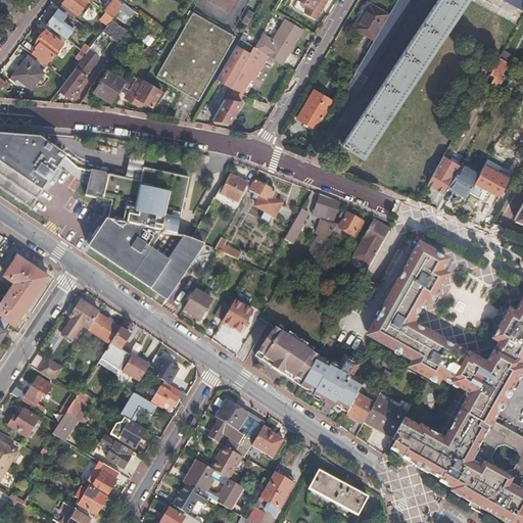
[(63,0),(62,3),(78,13),(81,9),(83,11),(87,5),(85,3),(87,0),(63,0)]
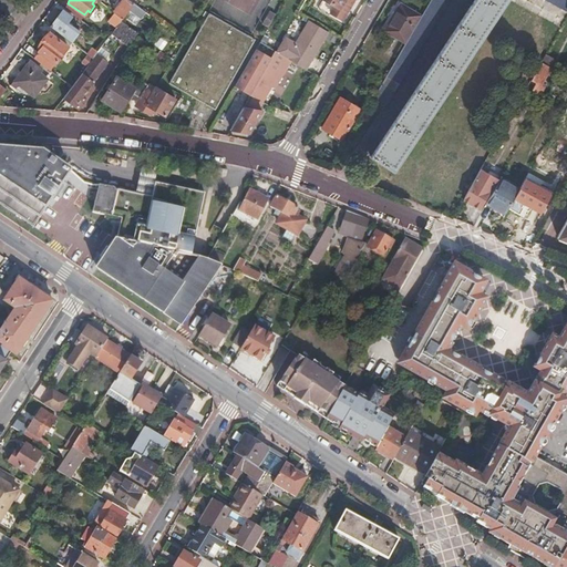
[(138,14),(143,9),(131,0),(122,0),(114,11),(123,18),(131,9),(138,14)]
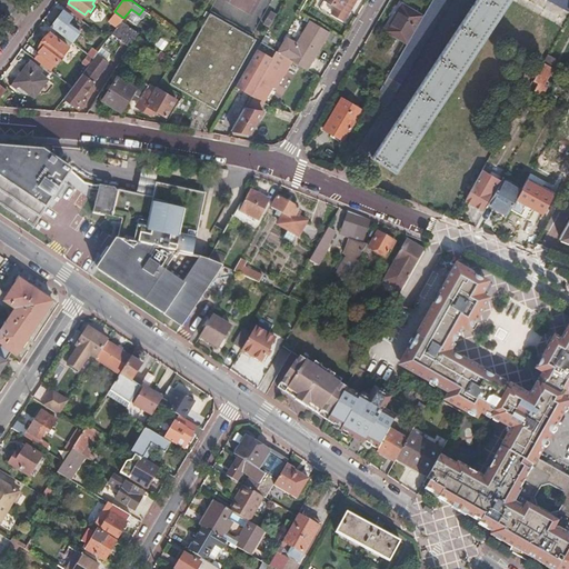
[(337,6),(327,0),(325,0),(320,8),(331,15),(332,12),(337,6)]
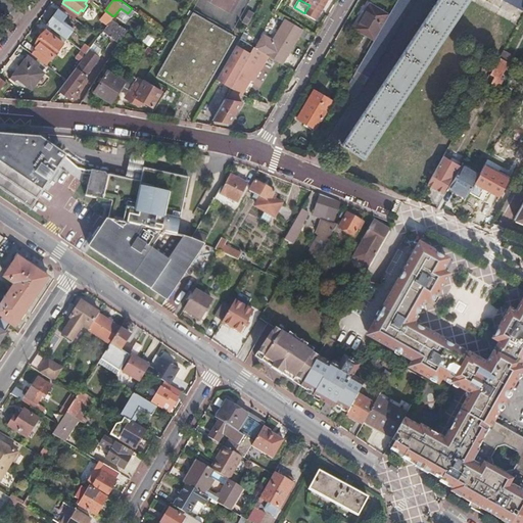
[(326,0),(300,0),(310,5),(305,11),(316,17),(320,11),(321,10),(326,0)]
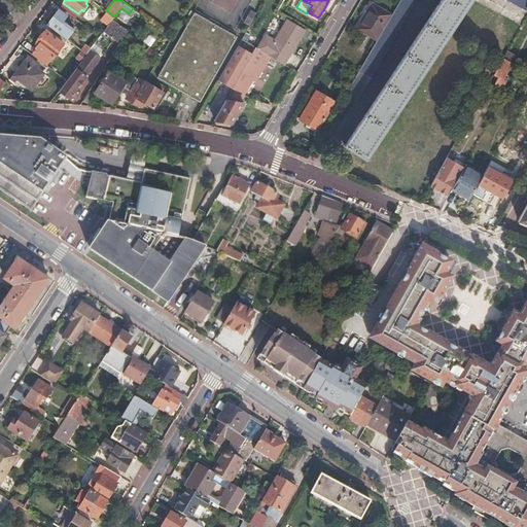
[(470,0),(441,0),(346,145),(367,159),(470,0)]
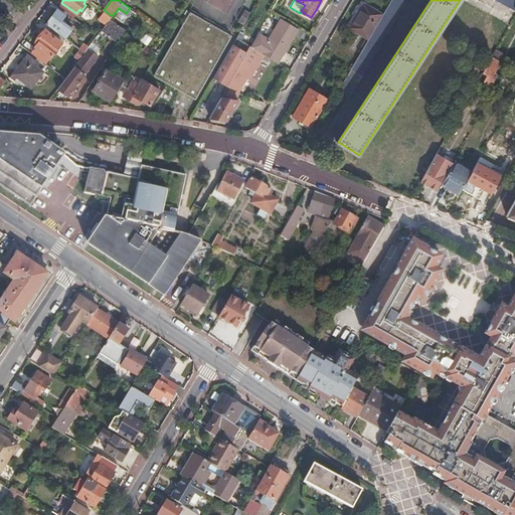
[(346,77),(340,88),(351,95),(362,75),(363,76),(406,0),(390,0),(383,14),(369,37),(346,77)]
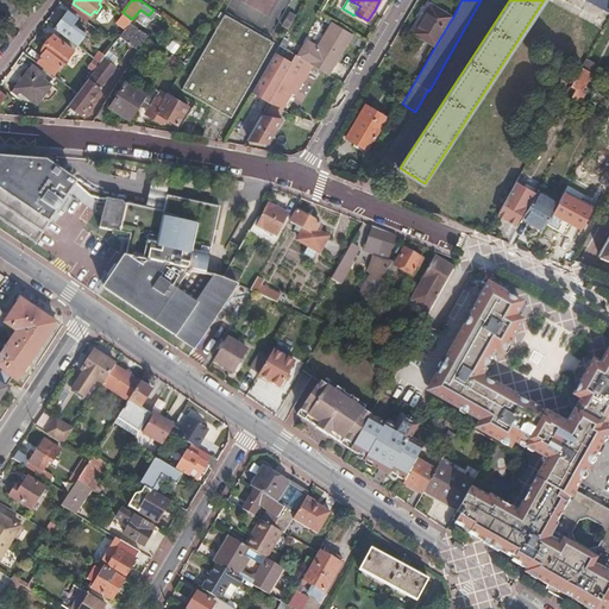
[(608,0),(586,0),(608,11),(608,0)]
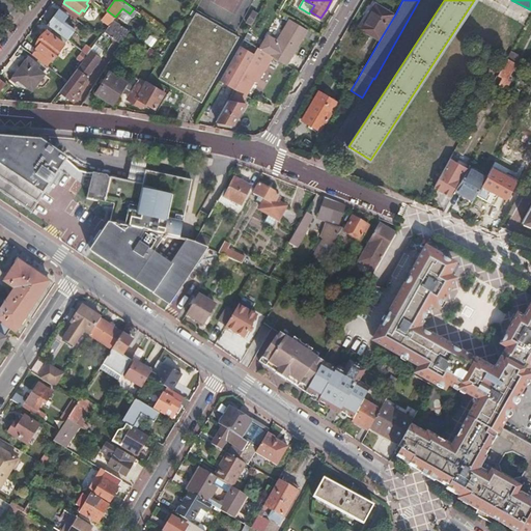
[(381,38),(395,15),(372,2),(359,26),(381,38)]
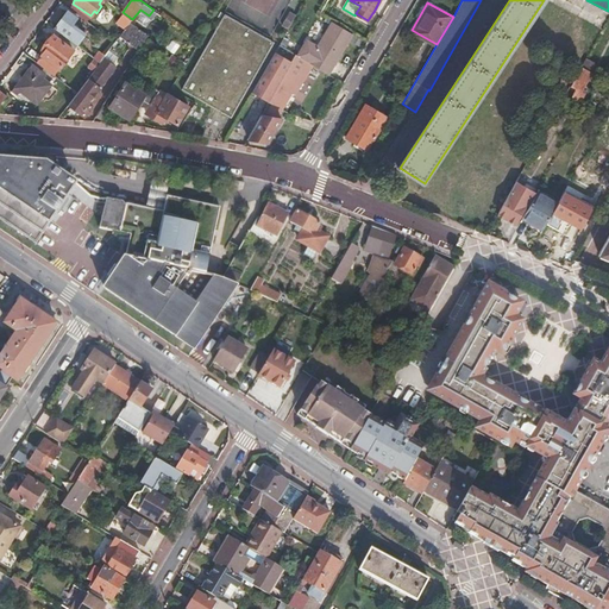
[(73,4),(69,7),(87,20),(90,16),(73,4)]
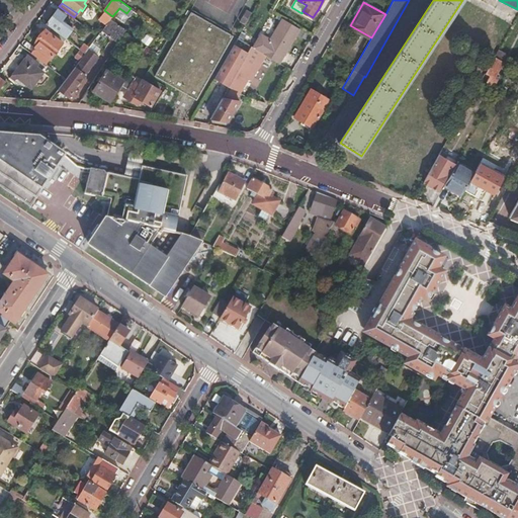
[(48,5),(38,21),(45,24),(54,8),(48,5)]
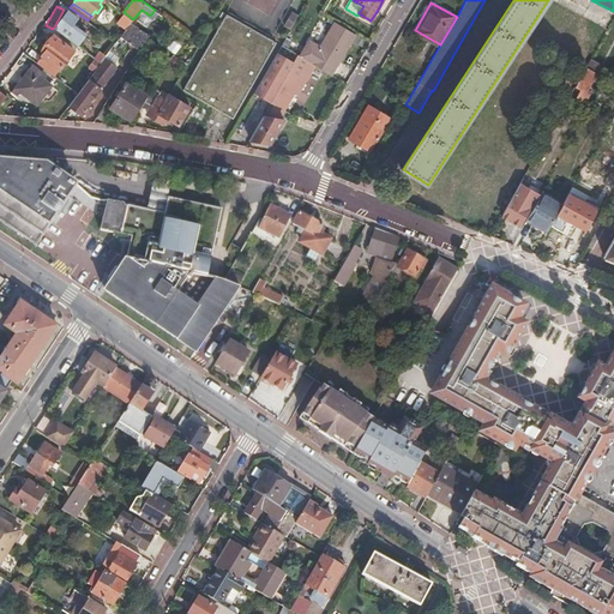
[(68,10),(55,28),(74,43),(78,40),(73,36),(78,30),(76,28),(76,26),(73,24),(78,18),(68,10)]
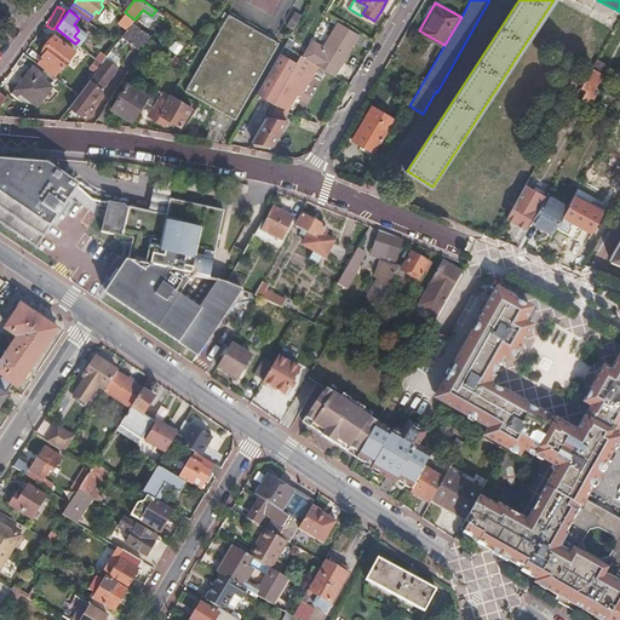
[(133,22),(135,19),(125,12),(119,21),(128,28),(133,22)]
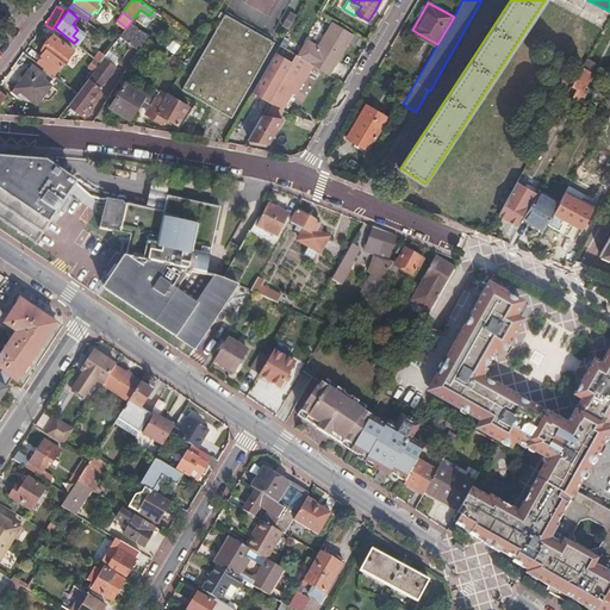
[(282,25),(288,29),(296,17),(290,13),(282,25)]
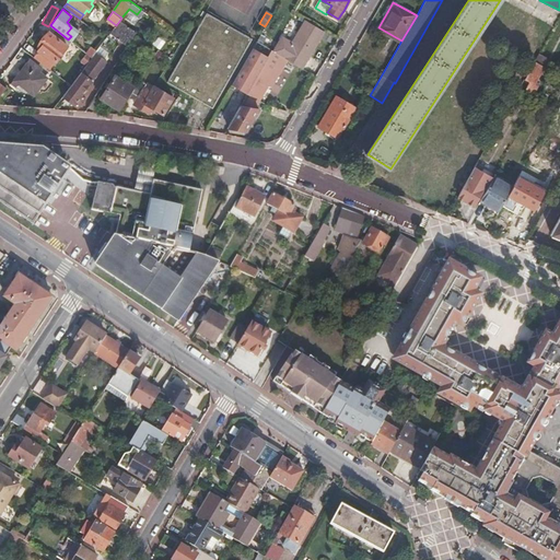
[(253,38),(207,13),(167,82),(212,108),(253,38)]
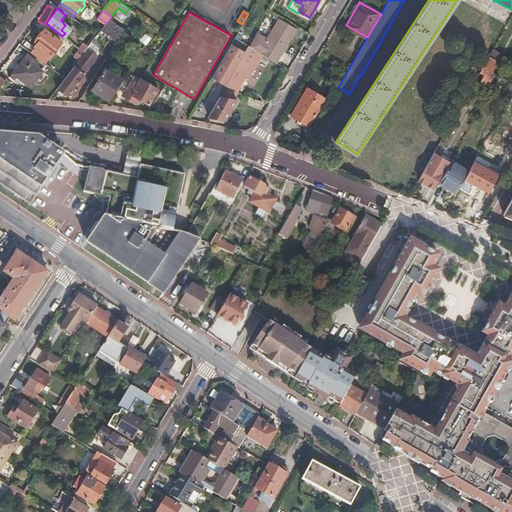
[(117,40),(124,29),(110,18),(106,23),(101,30),(117,40)]
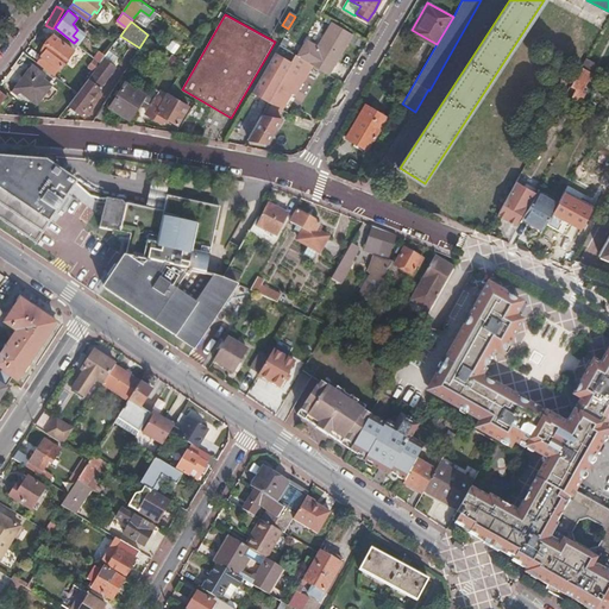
[(313,64),(328,74),(352,33),(332,23),(318,48),(308,41),(299,56),(313,64)]
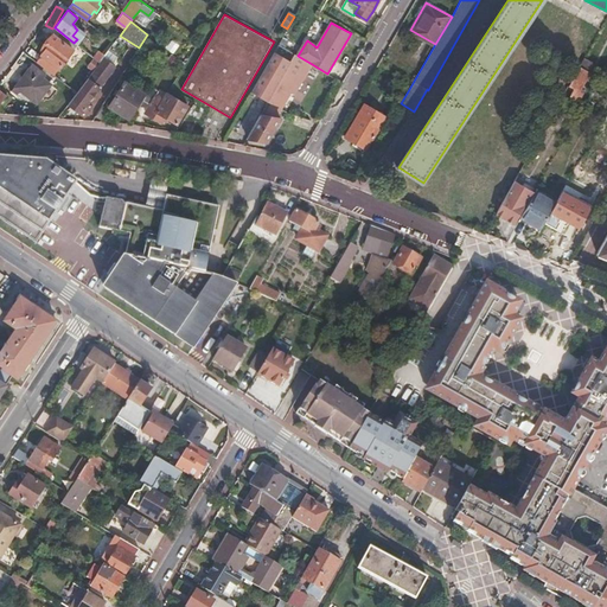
[(74,49),(53,33),(42,49),(44,50),(40,53),(42,55),(37,61),(55,74),(74,49)]
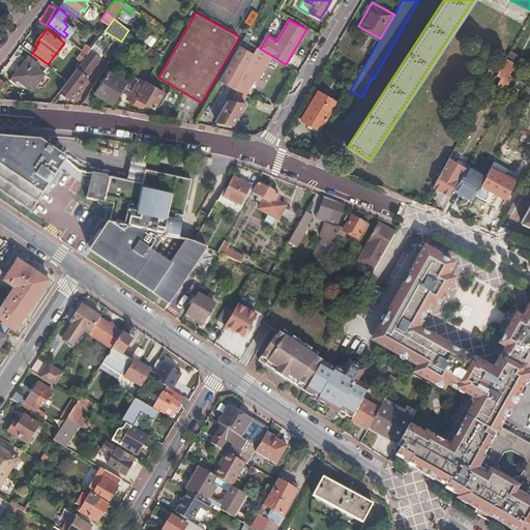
[(78,43),(82,35),(75,32),(70,40),(78,43)]
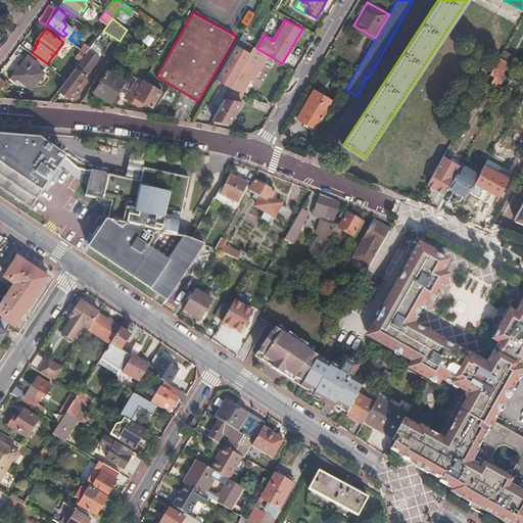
[(99,37),(93,33),(81,49),(86,53),(90,49),(99,37)]
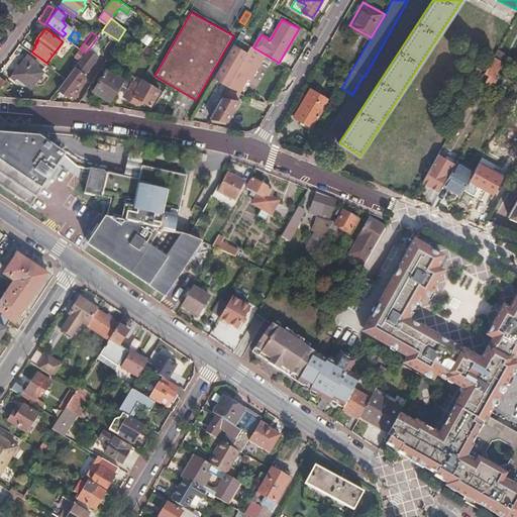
[(142,43),(127,32),(122,37),(138,49),(142,43)]
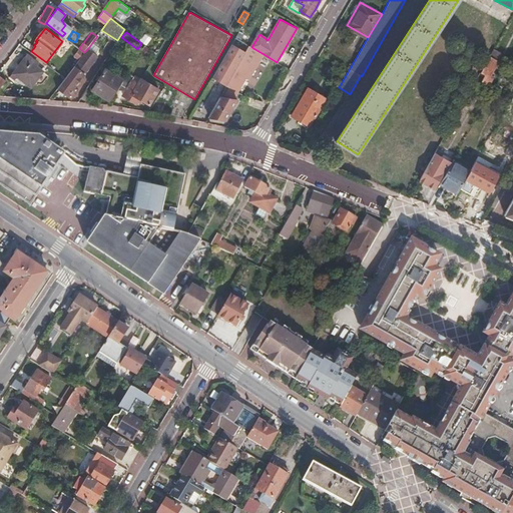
[(144,33),(139,41),(145,45),(151,38),(144,33)]
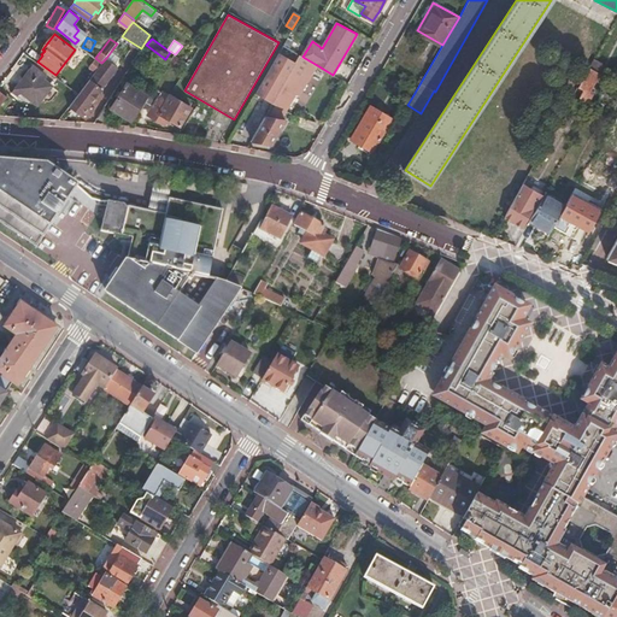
[(272,104),(295,64),(278,53),(256,94),(272,104)]
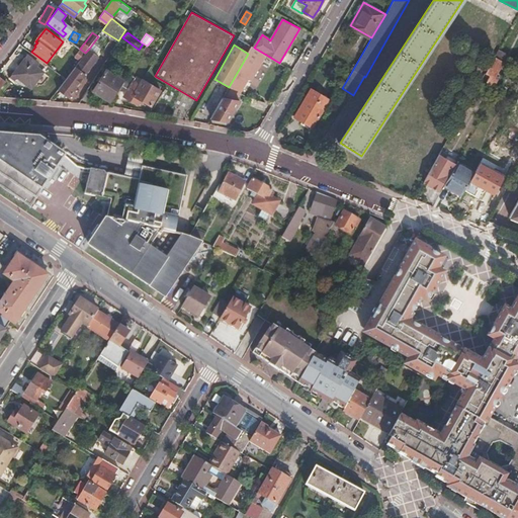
[(149,55),(152,49),(147,46),(144,52),(149,55)]
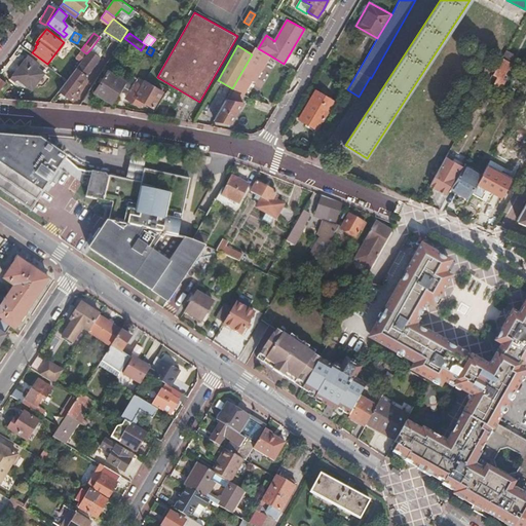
[(517,51),(508,46),(501,57),(511,63),(514,57),(517,51)]
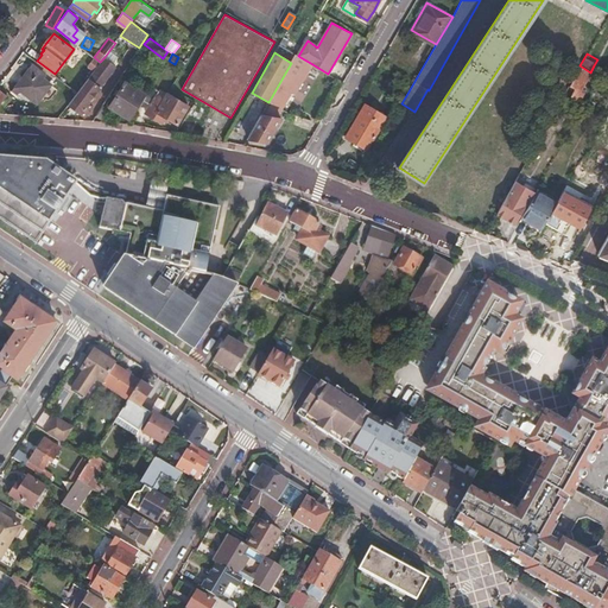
[(261,115),(248,138),(267,143),(282,119),(276,116),(282,107),(283,108),(297,83),(301,86),(312,64),(298,56),(296,55),(291,63),(268,102),(261,115)]
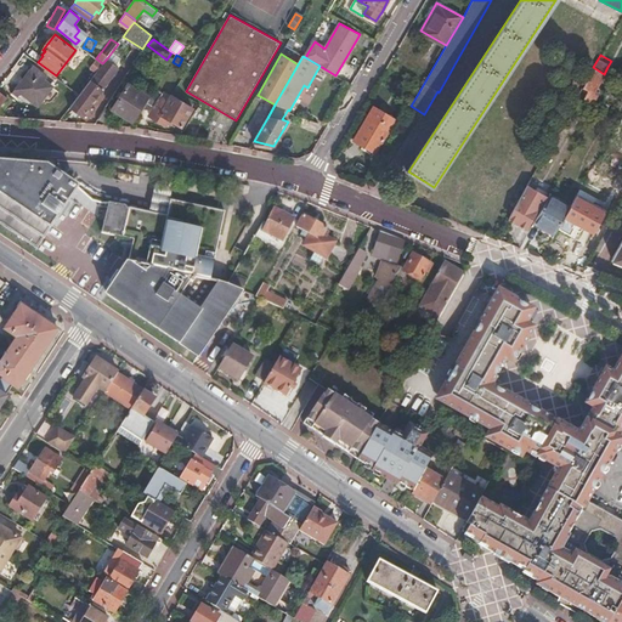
[(97,71),(80,94),(71,107),(90,122),(99,109),(92,105),(120,68),(107,58),(102,63),(97,71)]
